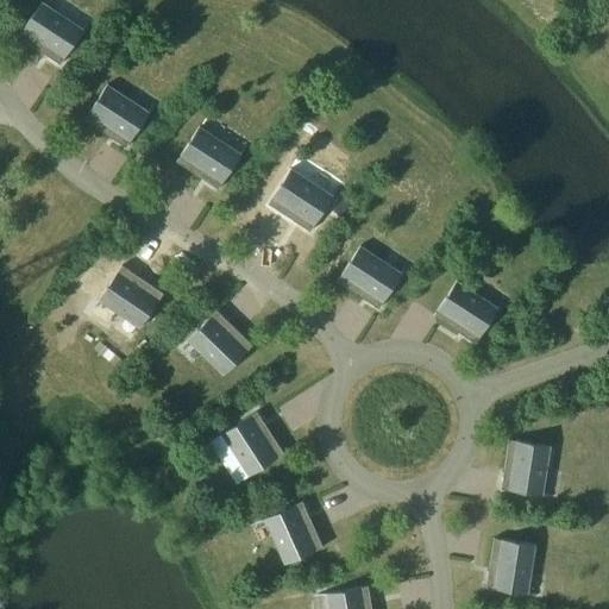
[(42,1),(19,37),(61,64),(89,22),(88,20),(80,32),(41,6),(43,2),(42,1)]
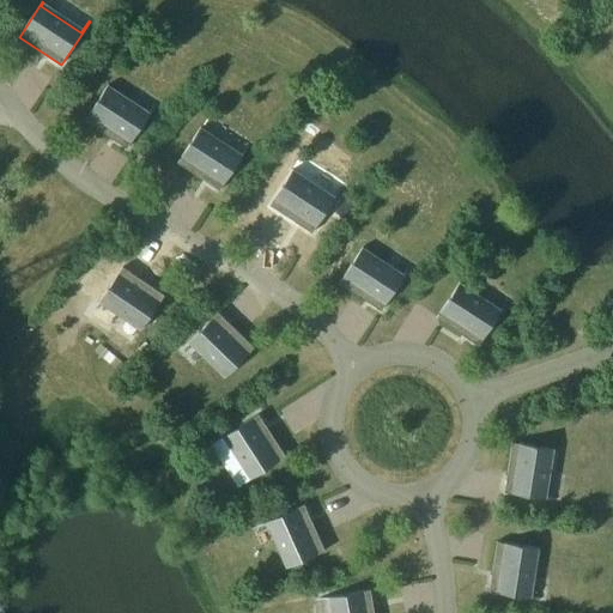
[(108,85),(85,121),(127,149),(156,104),(155,103),(146,115),(107,90),(109,86),(108,85)]
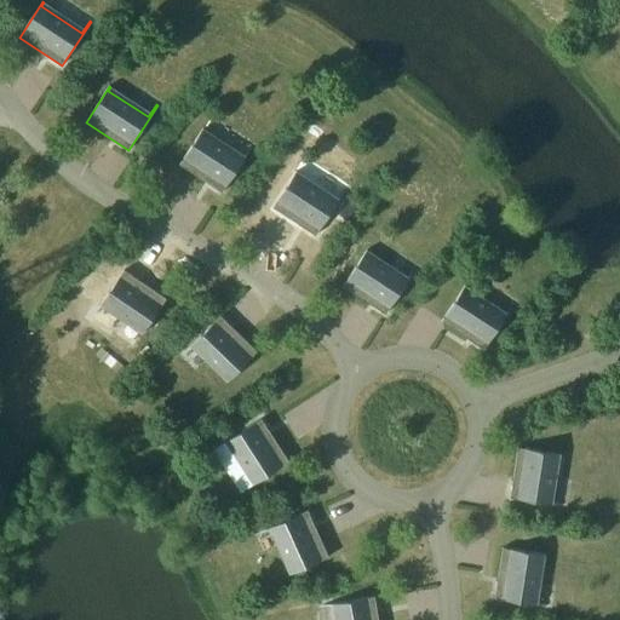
[(204,128),(179,165),(223,193),(251,148),(250,148),(242,159),(202,133),(205,130),(204,128)]
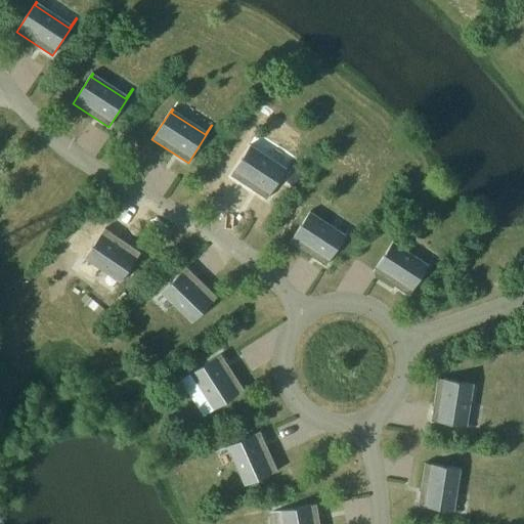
[(251,144),(230,175),(267,199),(292,162),(290,161),(284,171),(250,148),(252,145),(251,144)]
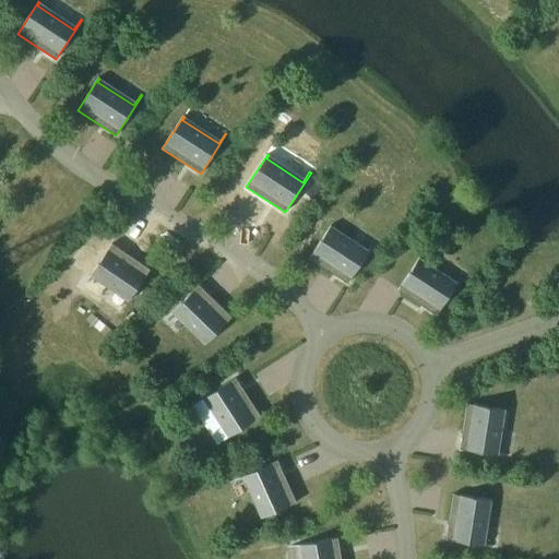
[(331,225),(309,258),(348,283),(373,244),(372,242),(366,253),(330,229),(332,226),(331,225)]
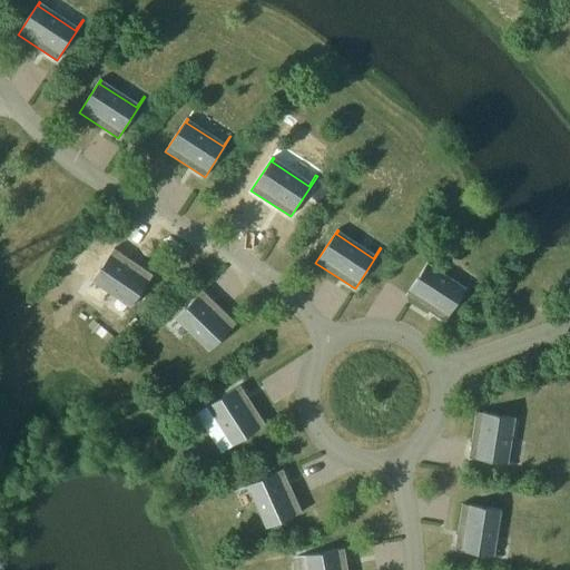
[(130,307),(153,274),(115,248),(87,288),(88,290),(96,278),(133,303),(129,306),(130,307)]
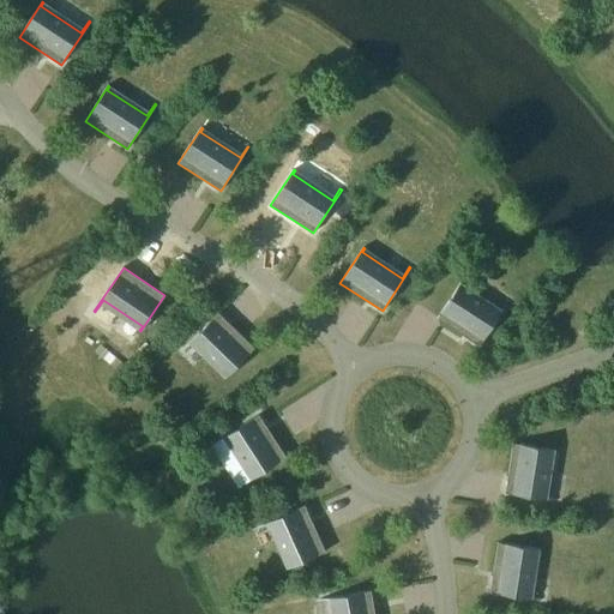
[(461,283),(437,318),(480,345),(509,302),(507,301),(499,313),(459,288),(462,283),(461,283)]
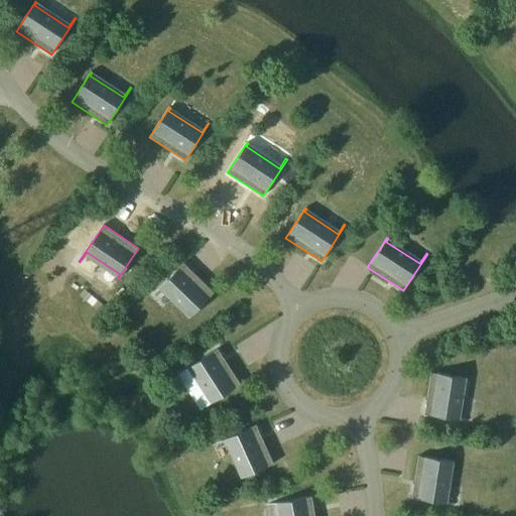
[(188,318),(214,292),(183,263),(153,294),(154,295),(162,286),(190,314),(188,317),(188,318)]
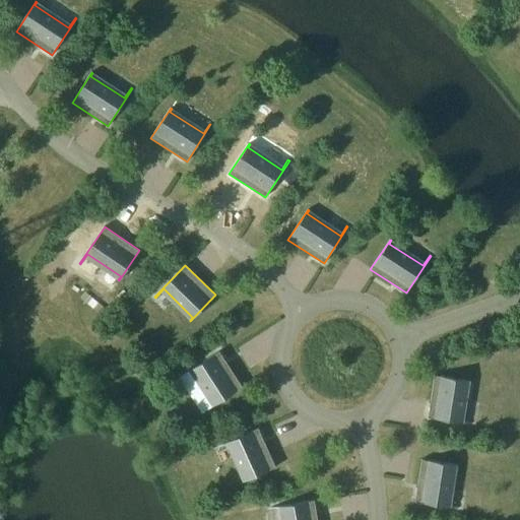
[(212,406),(243,387),(219,350),(182,375),(183,376),(193,370),(214,403),(211,405),(212,406)]
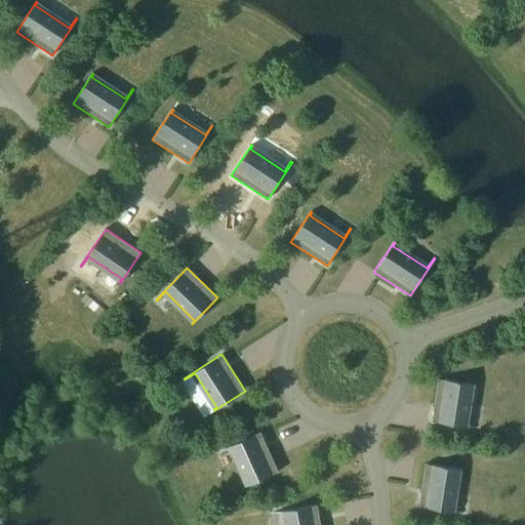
[(475,385),(439,378),(432,421),(476,429),(476,427),(465,426),(471,385),(475,386),(475,385)]
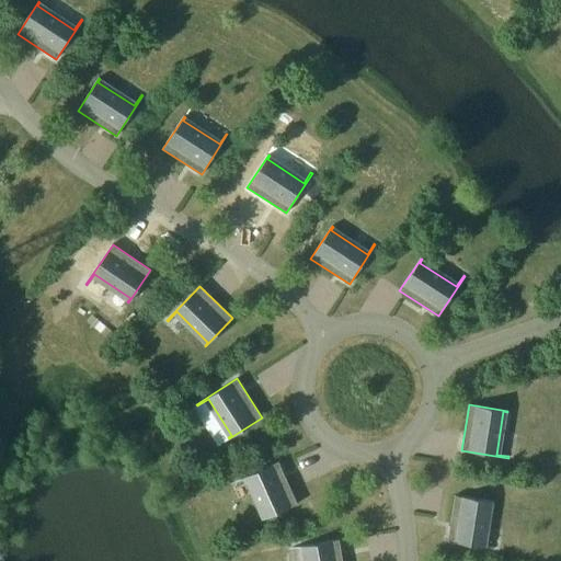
[(262,519),(297,504),(278,461),(235,481),(236,482),(248,478),(265,517),(261,518),(262,519)]
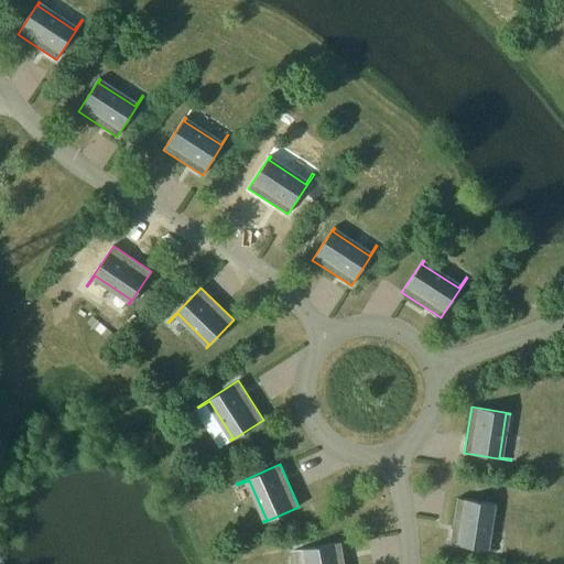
[(496,505),(457,498),(449,544),(498,551),(498,550),(485,548),(491,505),(496,506),(496,505)]
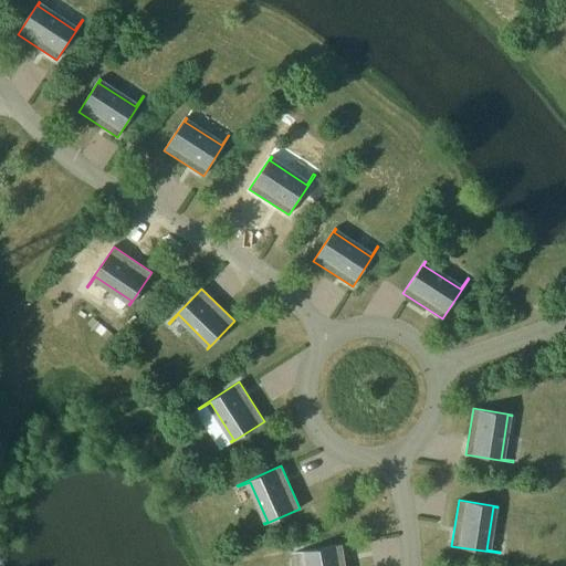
[(345,565),(342,545),(294,553),(295,554),(307,552),(310,565),(345,565)]
